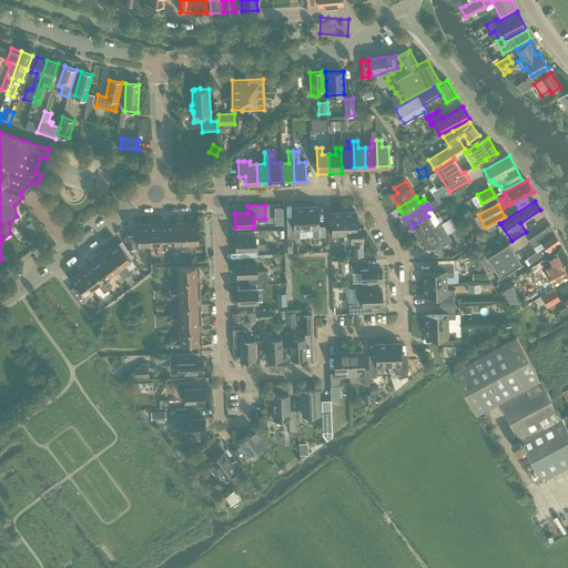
[(298,230),(306,230),(305,208),(293,208),(294,237),(300,237),(298,230)]
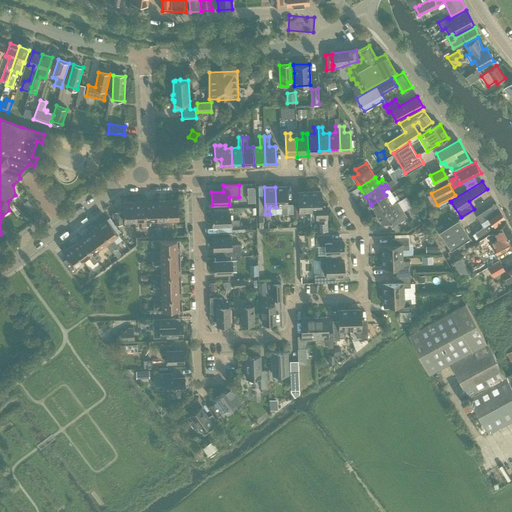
[(286,187),(275,187),(276,207),(281,207),(281,214),(287,214),(287,212),(286,204),(286,187)]
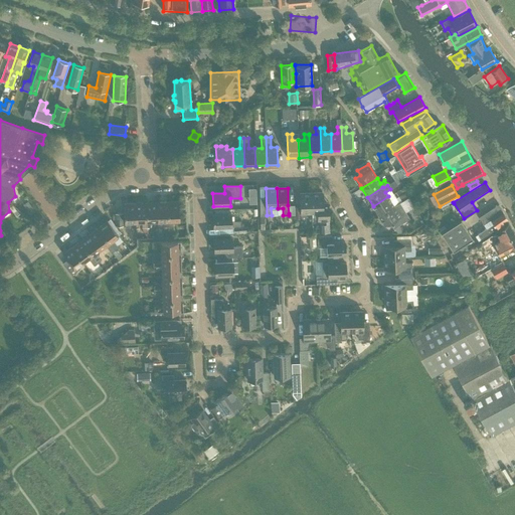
[(322,192),(311,193),(312,213),(318,213),(318,220),(329,219),(328,206),(322,206),(322,192)]
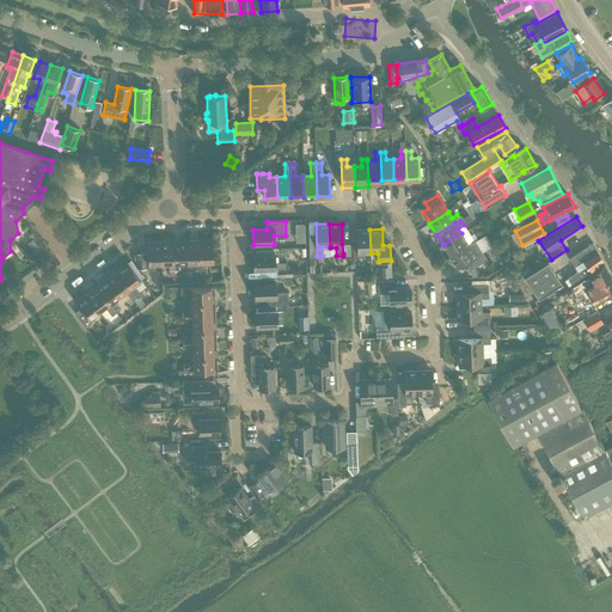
[(483,228),(473,234),(477,239),(487,233),(483,228)]
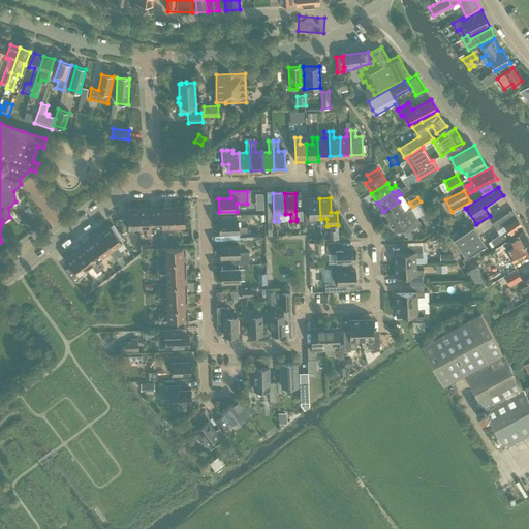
[(314,219),(320,219),(319,198),(308,198),(308,213),(309,225),(309,226),(314,226),(314,219)]
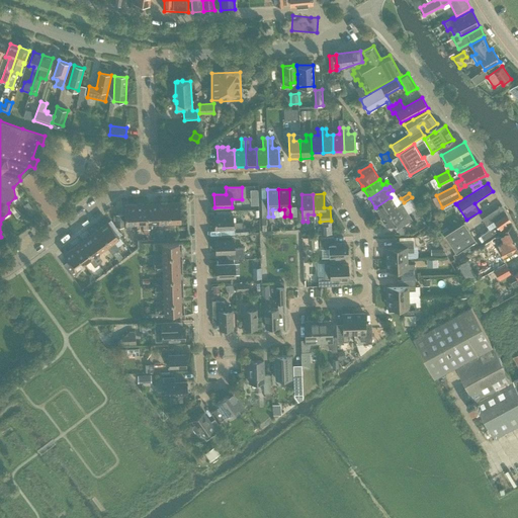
[(397,206),(391,197),(375,207),(380,217),(397,206)]
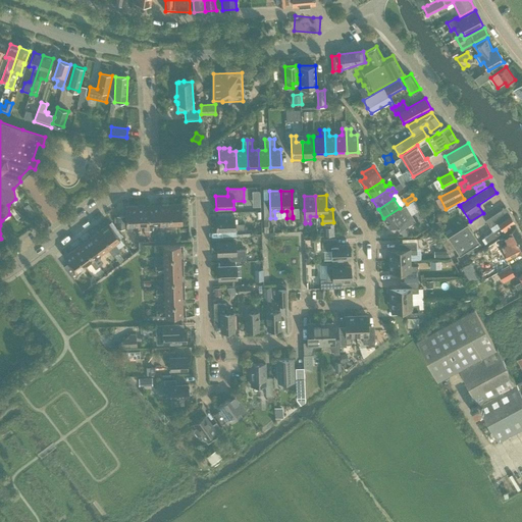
[(28,201),(23,204),(29,212),(33,209),(28,201)]
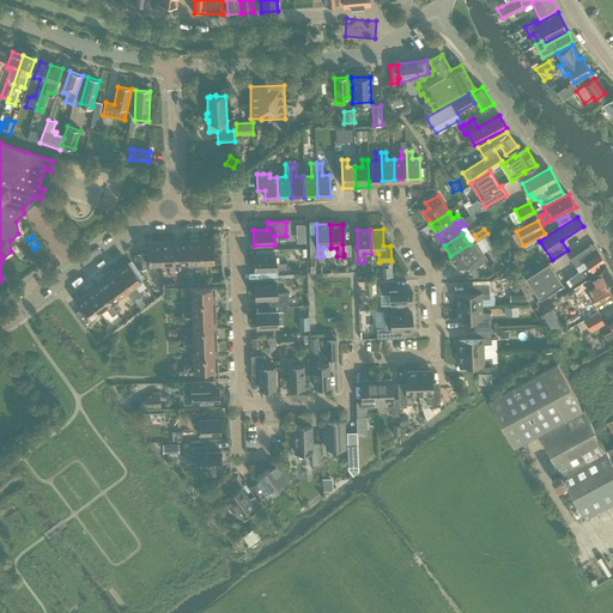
[(201,269),(200,241),(187,242),(188,263),(195,262),(195,269),(201,269)]
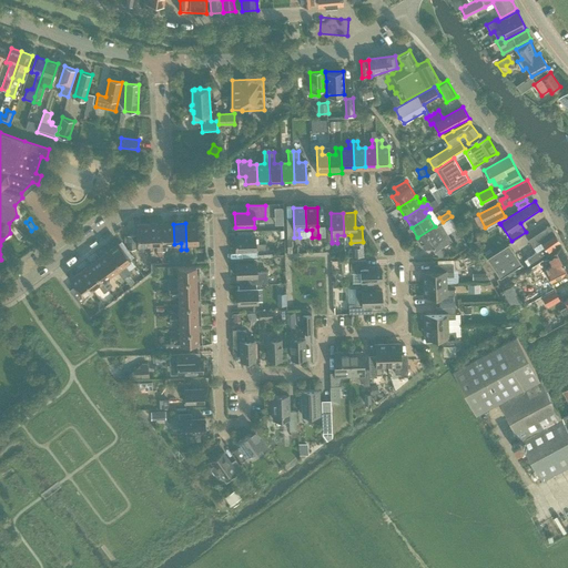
[(199,243),(198,223),(185,223),(186,250),(188,262),(193,261),(192,249),(191,249),(191,243),(199,243)]
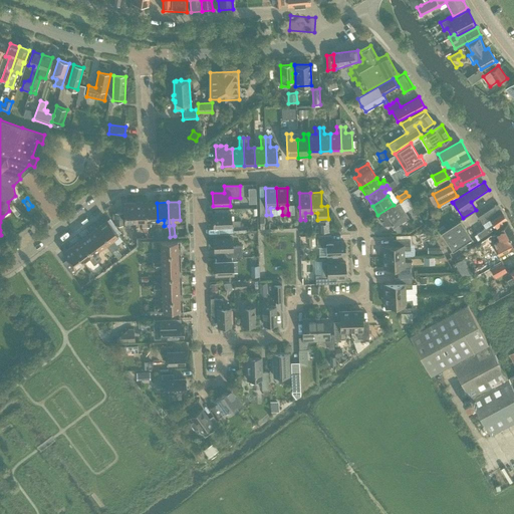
[(394,206),(394,205),(377,215),(383,224),(390,221),(393,227),(393,226),(398,223),(408,217),(399,202),(394,206)]
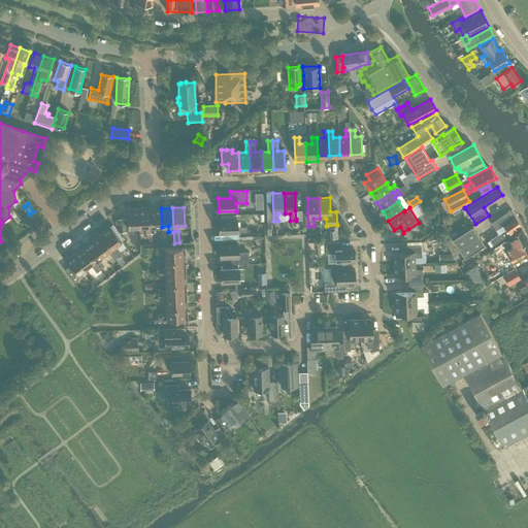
[(139,227),(139,208),(128,209),(128,228),(128,233),(133,233),(133,228),(139,227)]
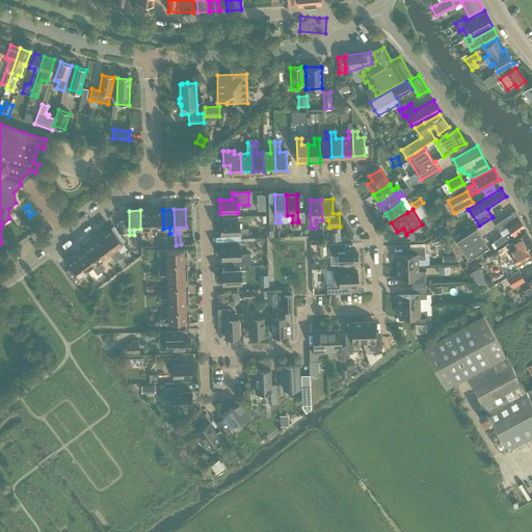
[(152,234),(151,210),(140,210),(140,229),(147,229),(148,235),(152,234)]
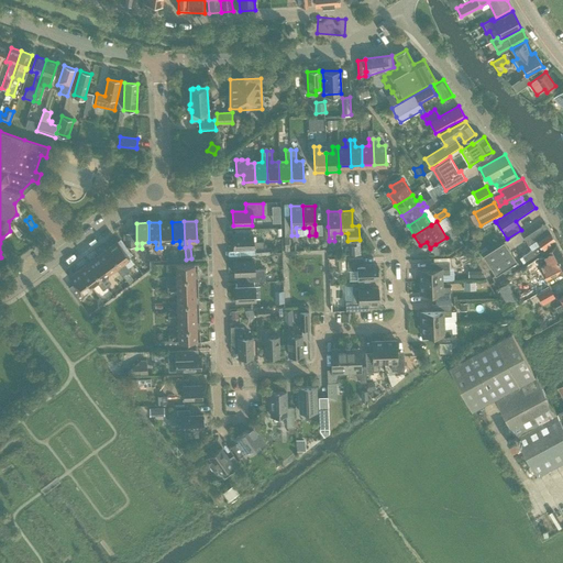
[(173,242),(172,222),(159,222),(161,247),(166,247),(166,242),(173,242)]
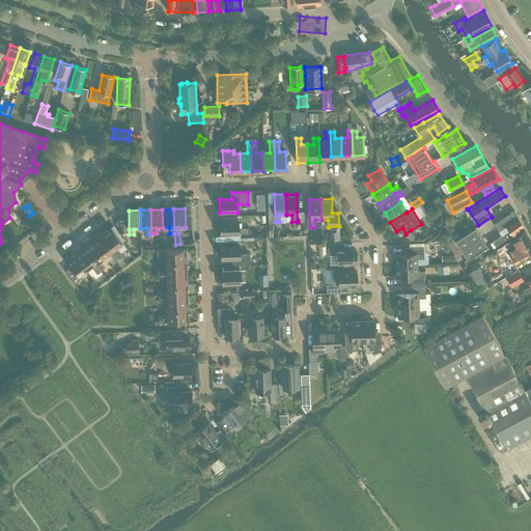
[(514,210),(494,223),(498,230),(505,225),(518,217),(514,210)]
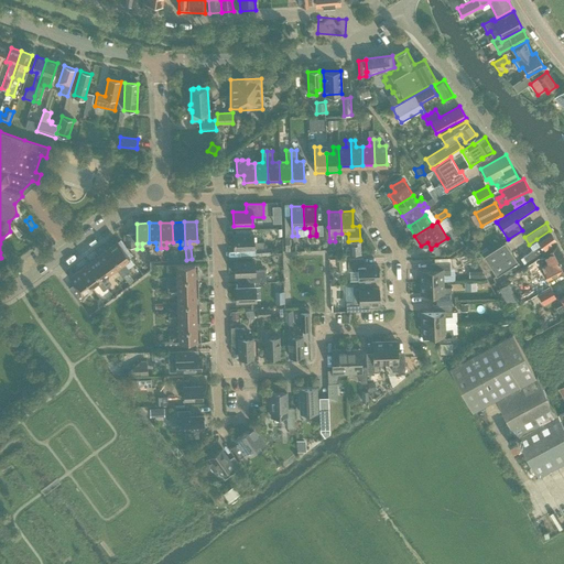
[(235,236),(234,236),(235,250),(240,250),(253,249),(253,248),(257,248),(264,248),(263,241),(253,242),(253,235),(251,235),(251,230),(235,230),(235,236)]
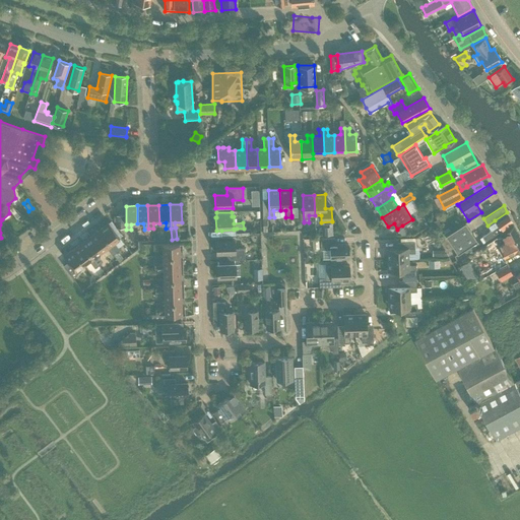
[(513,223),(507,212),(495,220),(498,225),(482,237),(486,243),(499,234),(498,233),(501,230),(503,233),(513,224),(513,223)]
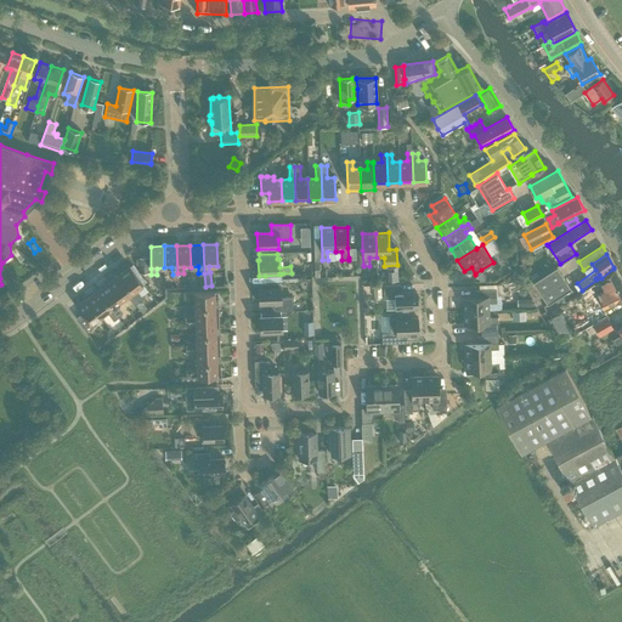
[(148,258),(140,258),(140,273),(150,273),(148,258)]
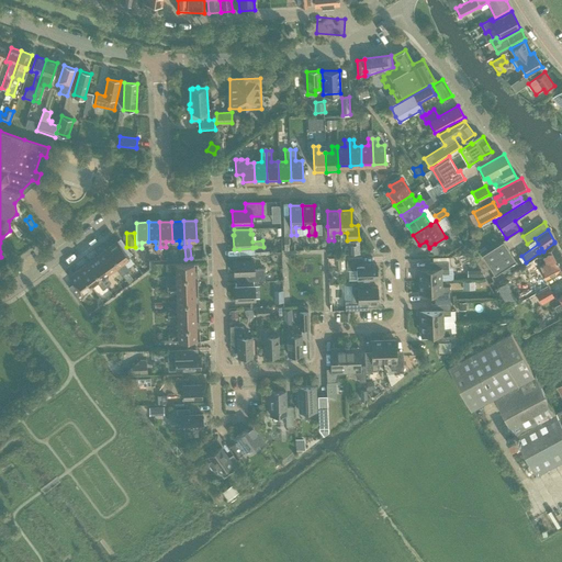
[(130,257),(117,242),(108,248),(126,272),(130,269),(124,261),(130,257)]
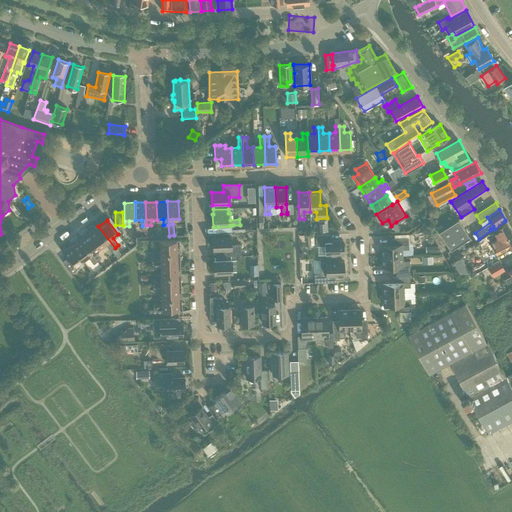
[(451,250),(470,237),(458,220),(439,232),(451,250)]
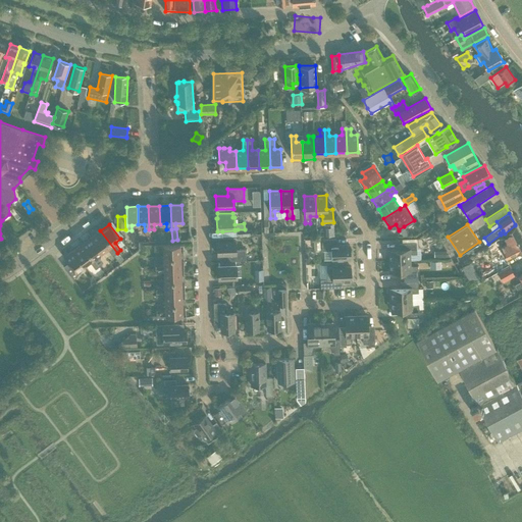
[(408,236),(404,226),(399,229),(403,237),(408,236)]
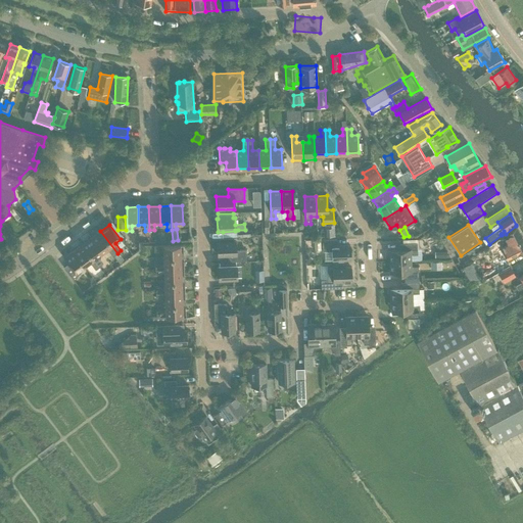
[(495,256),(504,252),(508,260),(522,251),(522,238),(517,227),(489,245),(495,256)]
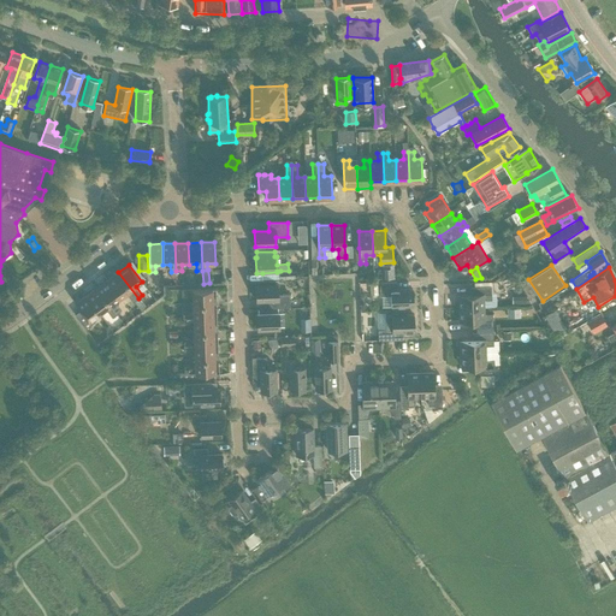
[(118,272),(108,280),(120,297),(125,303),(131,298),(134,302),(135,301),(138,298),(118,272)]
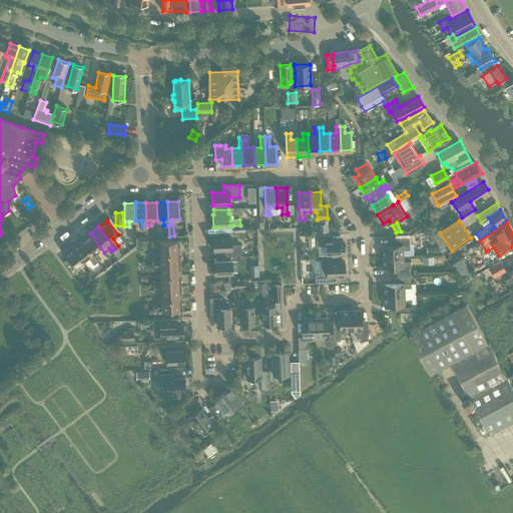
[(100,247),(90,233),(81,239),(97,262),(101,259),(96,251),(100,247)]
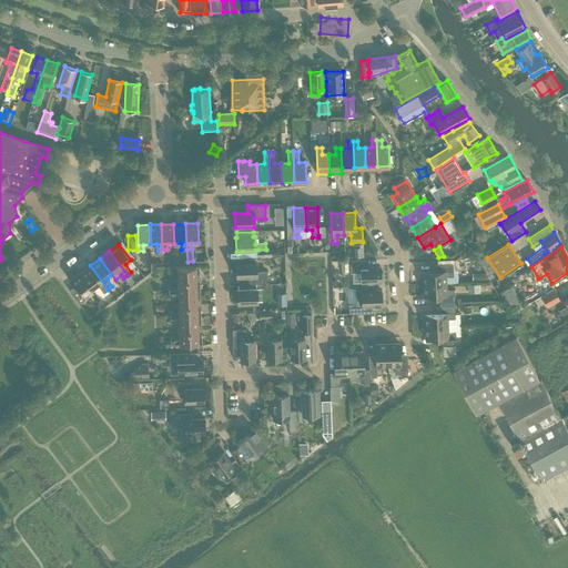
[(237,263),(236,263),(236,279),(246,277),(251,277),(251,284),(267,283),(267,272),(256,272),(256,263),(255,263),(255,259),(237,259),(237,263)]
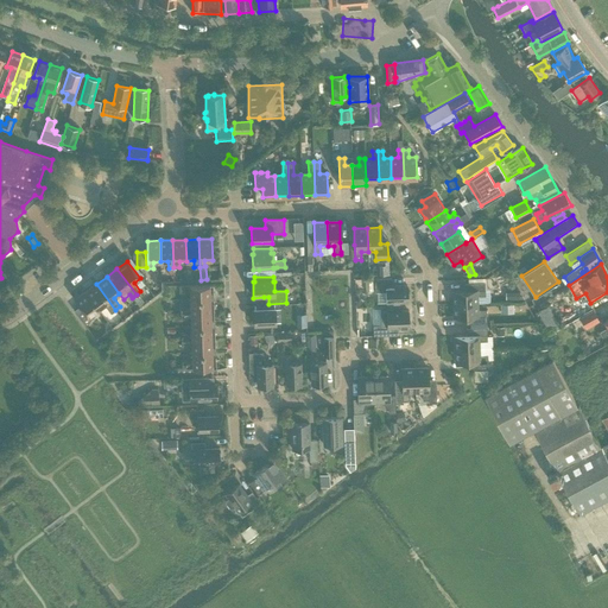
[(391,278),(374,279),(375,292),(386,291),(386,306),(403,306),(401,301),(407,301),(407,285),(392,286),(391,278)]
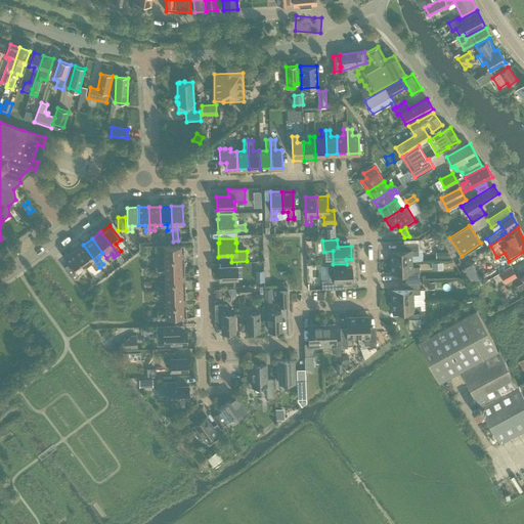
[(391,251),(391,262),(411,261),(411,255),(419,255),(419,244),(415,244),(413,239),(403,241),(404,244),(401,244),(401,251),(391,251)]
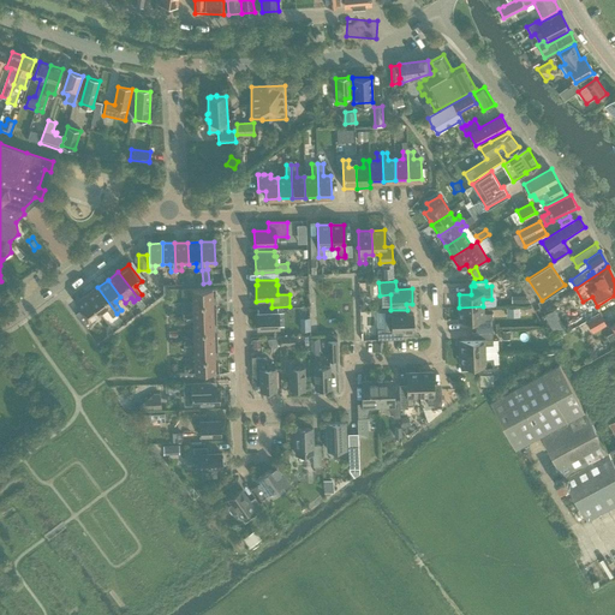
[(117,314),(97,287),(87,296),(100,312),(106,308),(113,317),(117,314)]
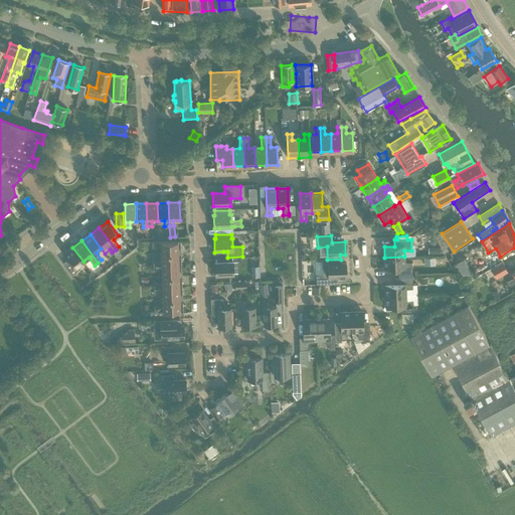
[(154,306),(154,312),(143,312),(144,317),(172,316),(172,314),(183,314),(181,241),(152,242),(152,247),(156,247),(158,245),(161,245),(161,253),(161,261),(158,261),(157,260),(153,260),(153,271),(157,270),(159,269),(161,269),(163,284),(159,284),(158,283),(153,283),(154,293),(155,293),(158,293),(159,292),(162,291),(163,307),(160,307),(159,306),(154,306)]
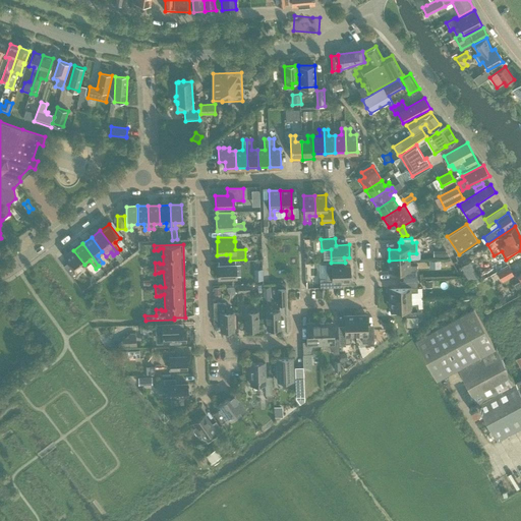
[(72,278),(73,278),(77,275),(81,271),(79,269),(84,265),(73,250),(64,257),(68,263),(64,266),(72,278)]
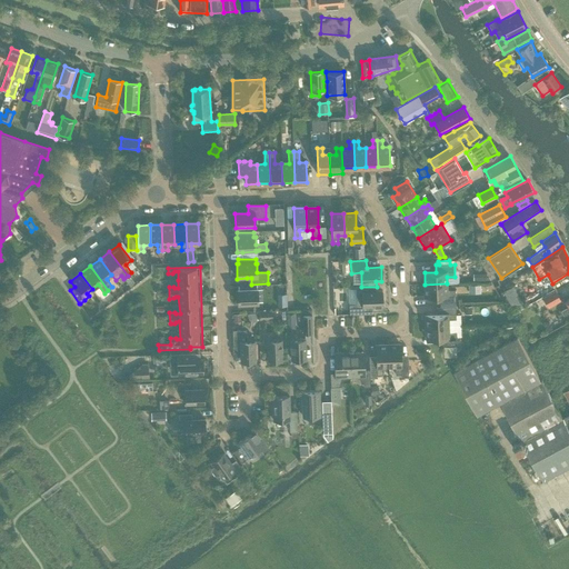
[(447,290),(447,283),(425,285),(426,297),(440,296),(440,302),(456,302),(456,290),(447,290)]
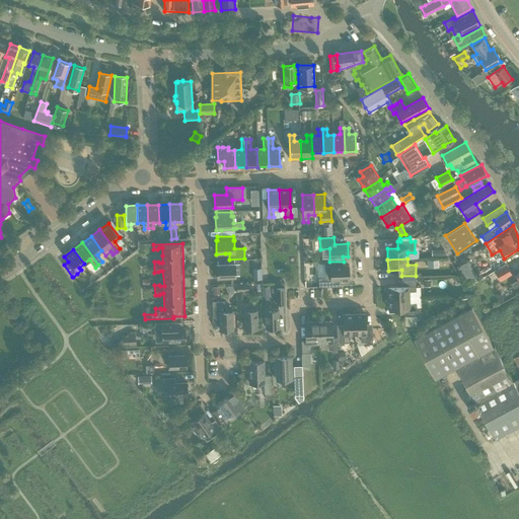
[(218,265),(217,265),(217,279),(235,278),(235,276),(235,265),(234,265),(234,261),(218,261),(218,265)]
